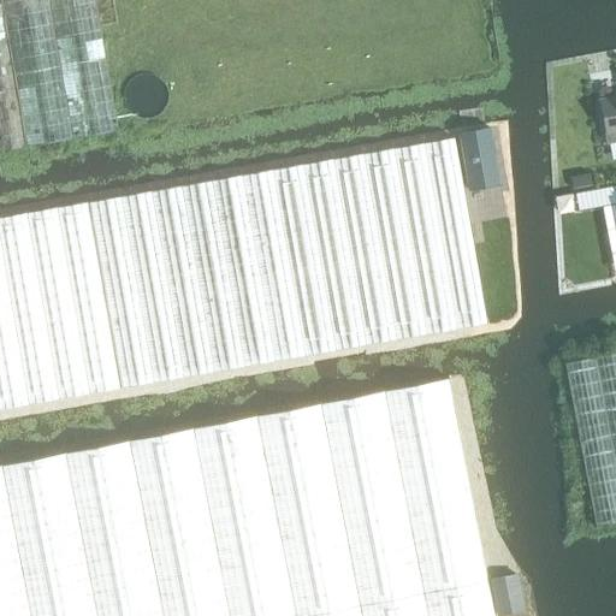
[(0,0),(0,149),(117,130),(94,0),(0,0)]
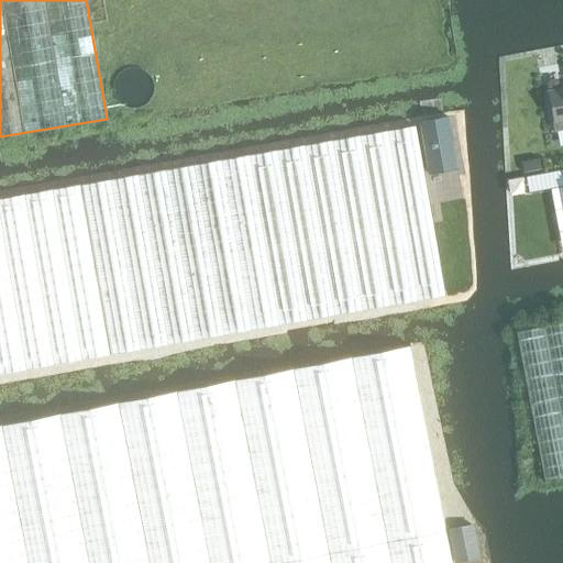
[(562,89),(550,91),(558,128),(562,125),(562,89)]
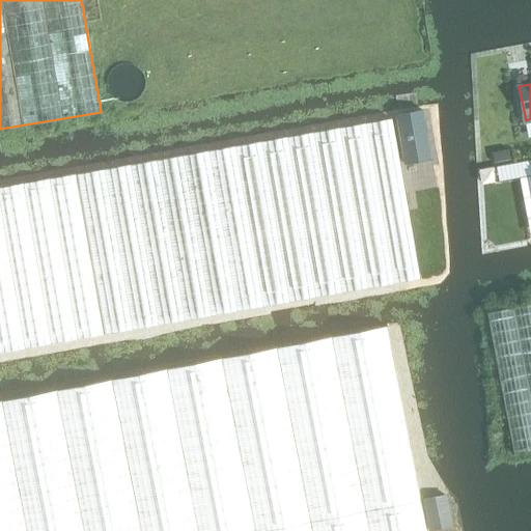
[(430,160),(421,109),(394,113),(403,165),(430,160)]
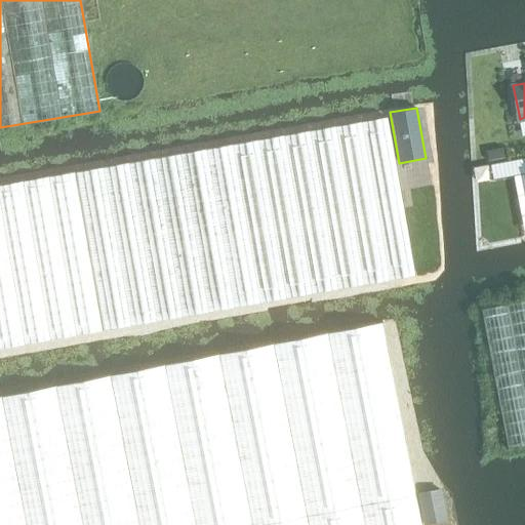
[(0,186),(0,349),(413,276),(387,117),(0,186)]
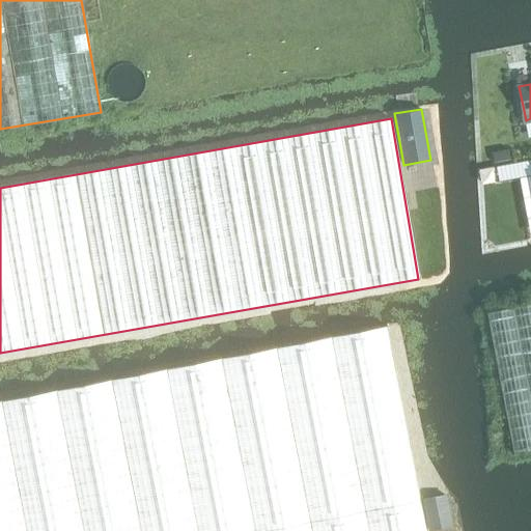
[(508,150),(493,154),(495,163),(510,160),(508,150)]
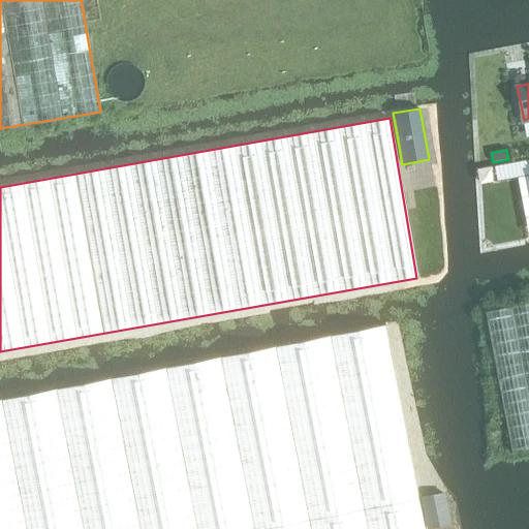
[(528,447),(528,303),(485,312),(511,450),(528,447)]
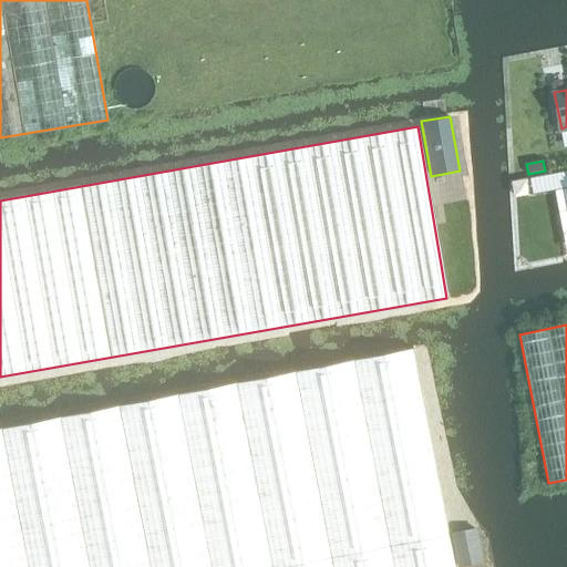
[(0,566),(454,566),(447,534),(409,348),(0,422),(0,566)]
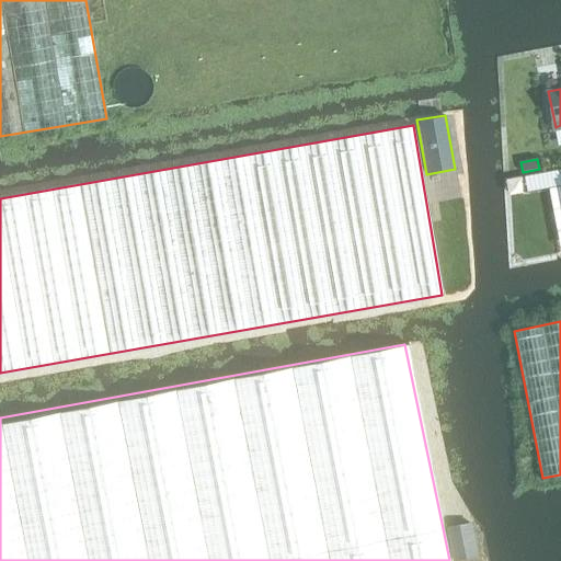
[(470,523),(446,527),(451,560),(455,560),(478,557),(470,523)]
